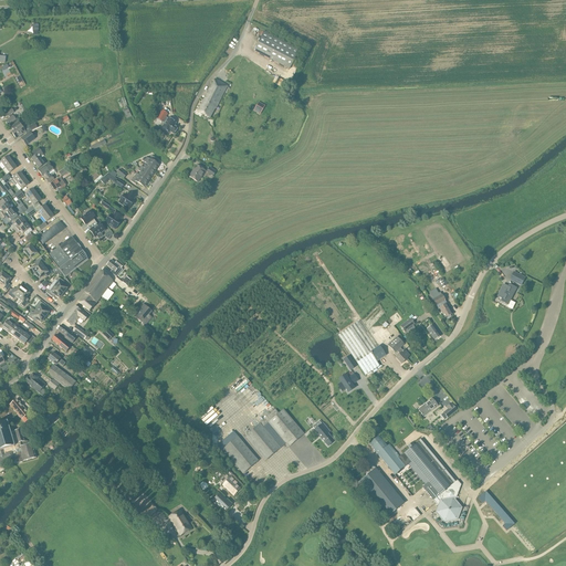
[(254,51),(259,54),(290,70),(300,51),(264,32),(254,51)]
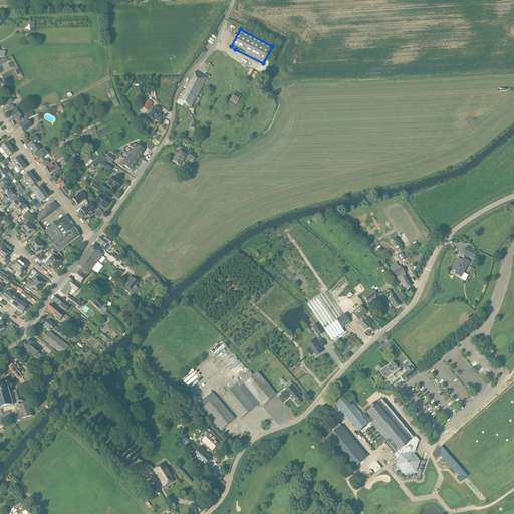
[(41,66),(36,57),(31,60),(35,69),(41,66)]
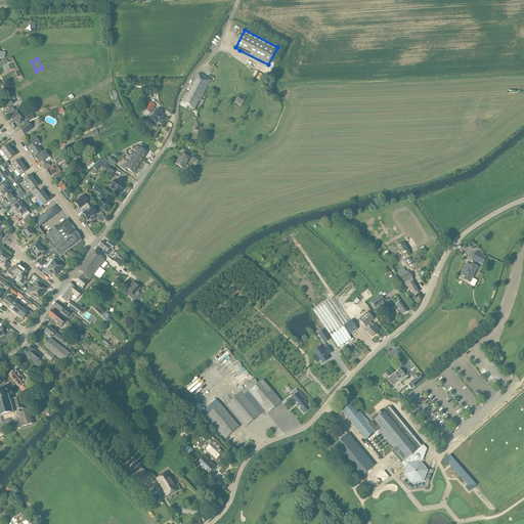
[(92,73),(97,70),(91,60),(86,64),(86,66),(92,73)]
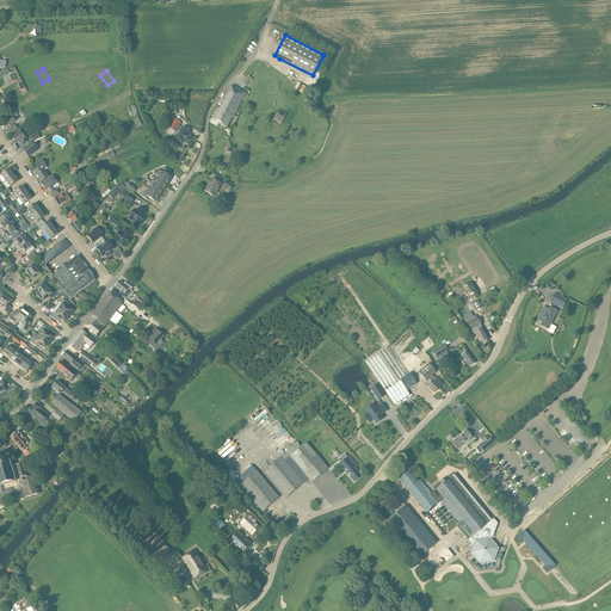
[(30,75),(36,86),(42,82),(37,72),(30,75)]
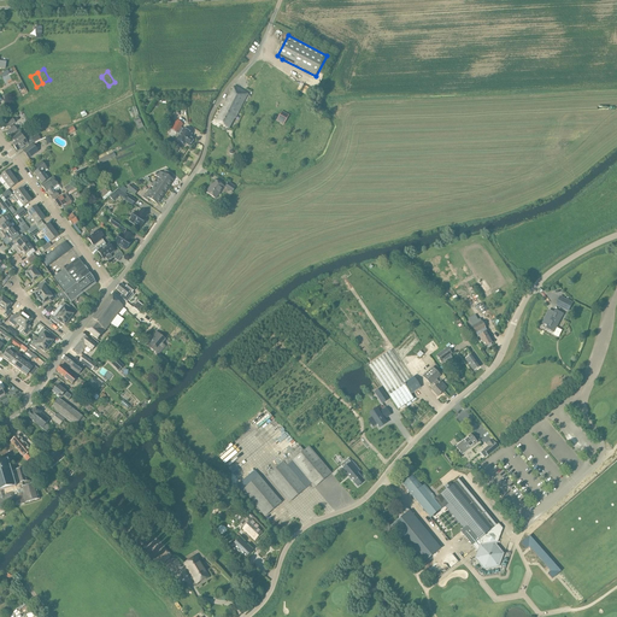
[(23,80),(29,90),(36,87),(30,76),(23,80)]
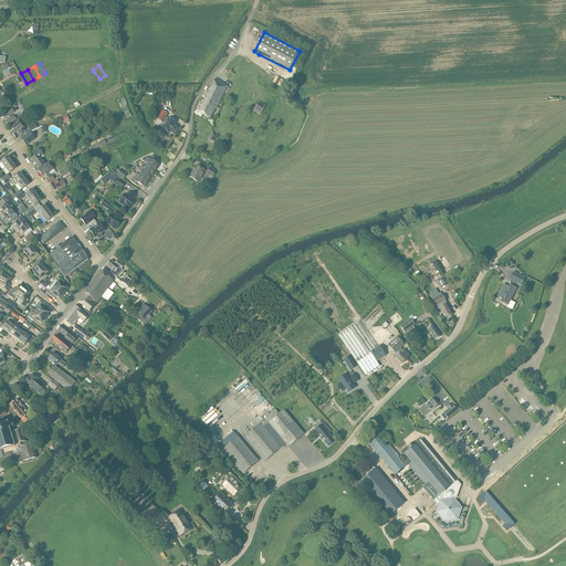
[(100,79),(93,71),(86,75),(93,83),(100,79)]
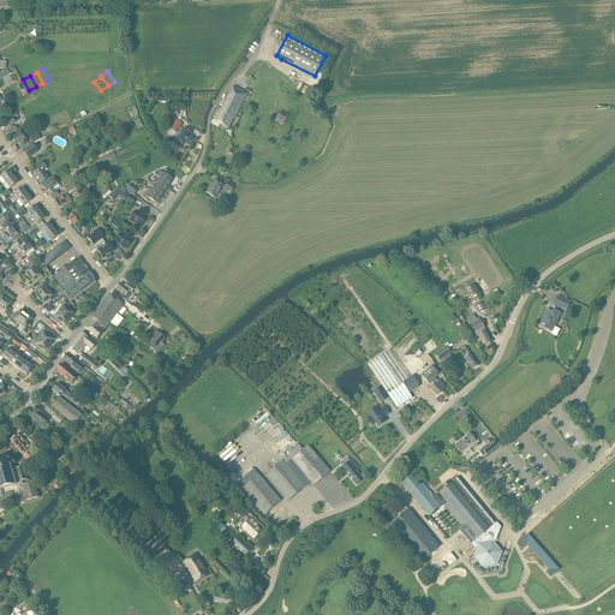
[(214,121),(220,125),(228,130),(233,119),(237,115),(248,94),(234,85),(214,121)]
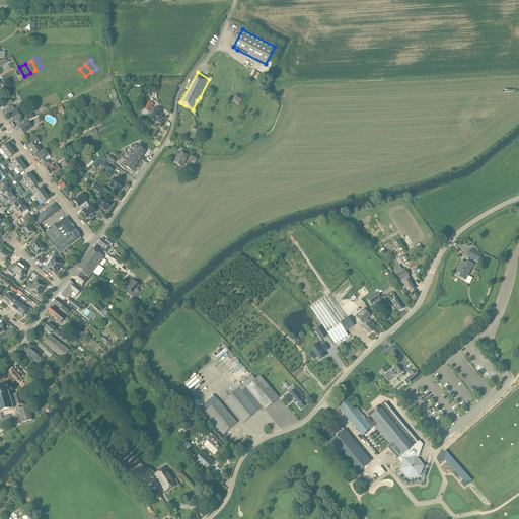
[(72,74),(66,76),(70,85),(75,83),(72,74)]
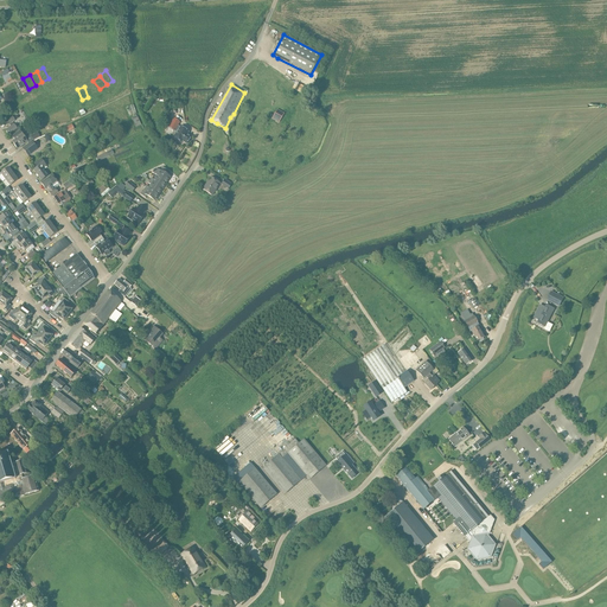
[(72,90),(66,93),(70,103),(76,102),(72,90)]
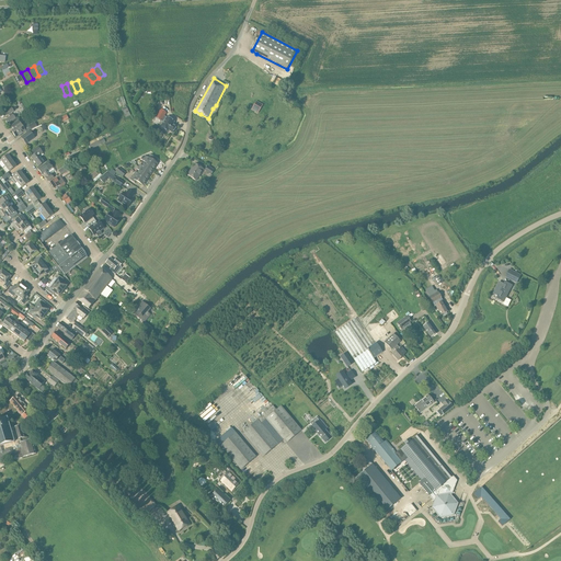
[(59,98),(65,95),(61,86),(56,88),(59,98)]
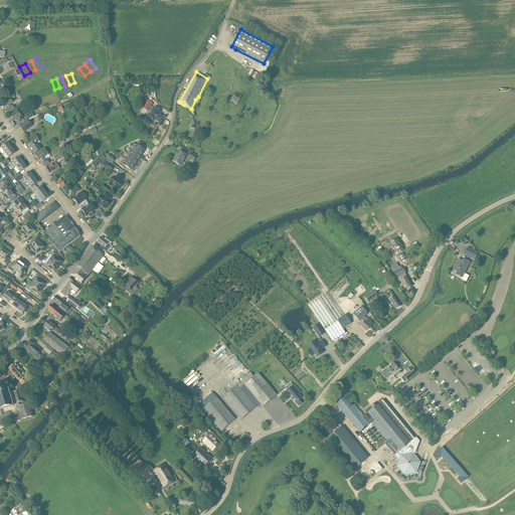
[(51,80),(46,81),(49,92),(54,90),(51,80)]
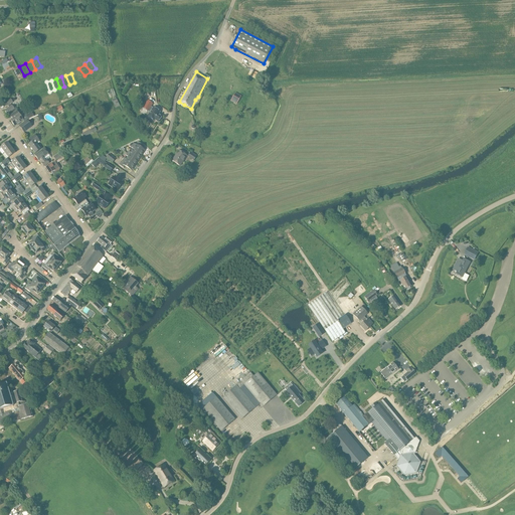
[(113,89),(107,91),(110,99),(116,97),(113,89)]
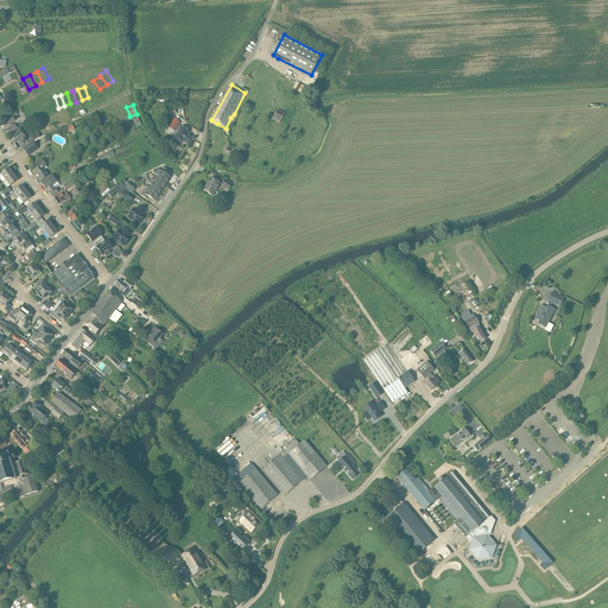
[(277,111),(273,116),(280,121),(284,115),(277,111)]
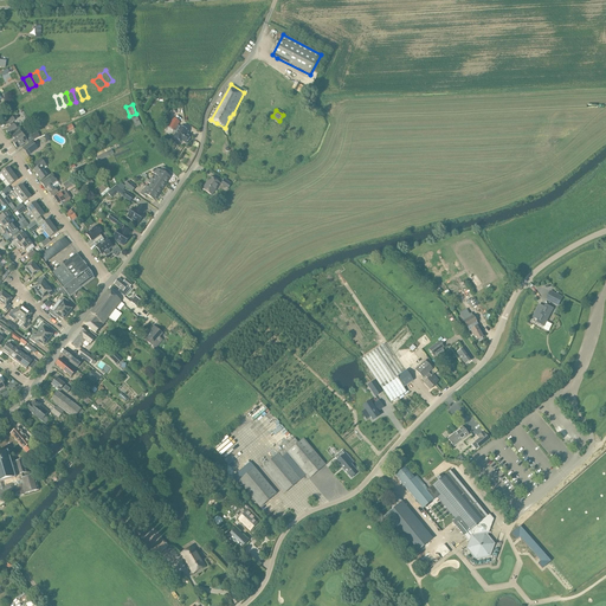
[(180,127),(179,127),(176,126),(179,122),(173,118),(167,128),(173,131),(173,130),(175,133),(173,137),(180,142),(181,141),(185,144),(189,137),(186,135),(187,133),(180,127)]
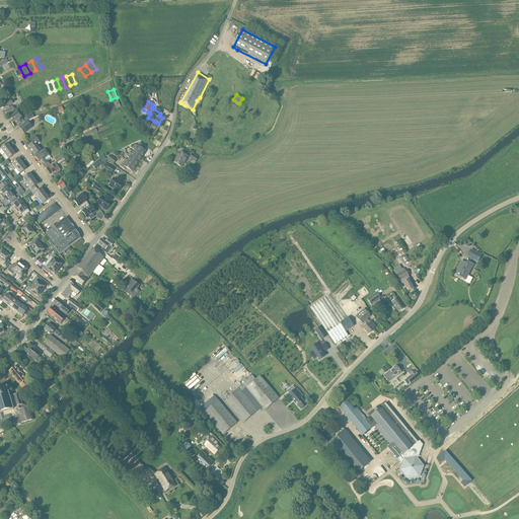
[(11,106),(10,104),(8,106),(9,107),(4,112),(7,116),(12,112),(13,113),(16,110),(14,107),(13,108),(11,106)]
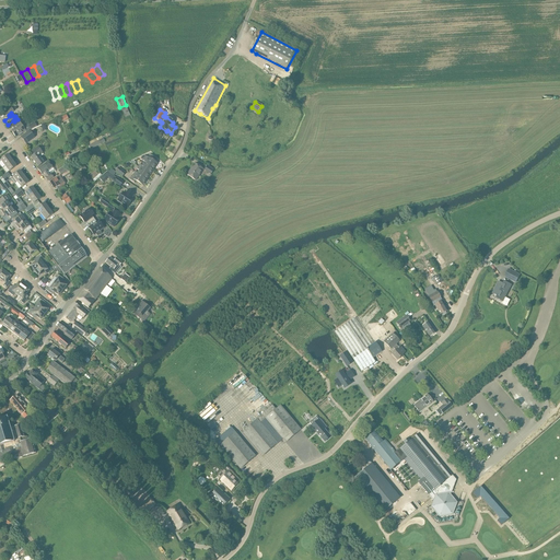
[(14,124),(11,126),(12,128),(13,130),(12,131),(16,138),(21,135),(25,131),(26,133),(28,131),(28,130),(37,127),(35,123),(28,126),(27,124),(23,127),(19,120),(14,124)]
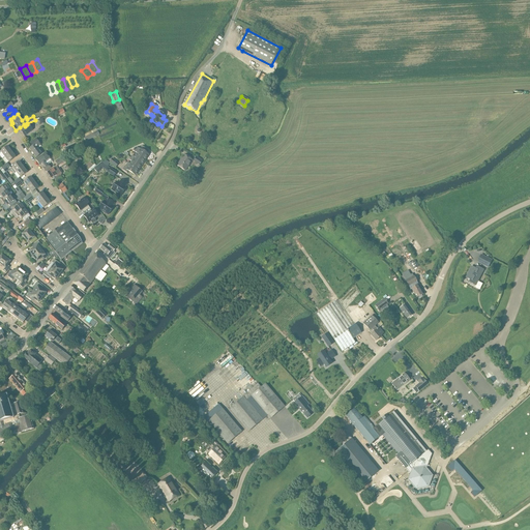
[(24,126),(20,129),(25,136),(29,133),(32,130),(28,124),(27,124),(25,126),(24,126)]
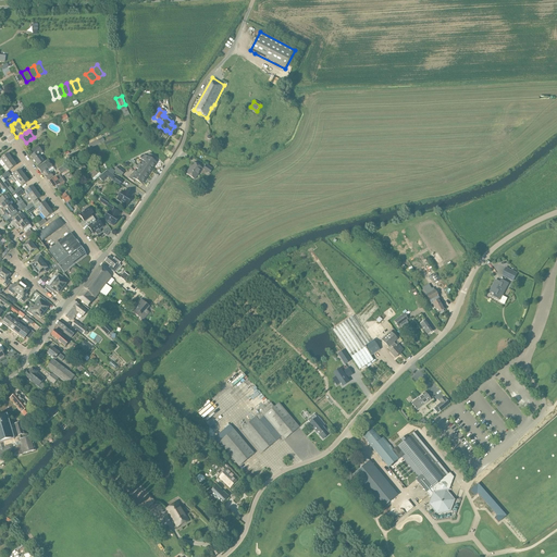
[(90,149),(98,145),(99,144),(100,143),(99,139),(97,140),(96,138),(89,141),(90,144),(88,145),(90,149)]
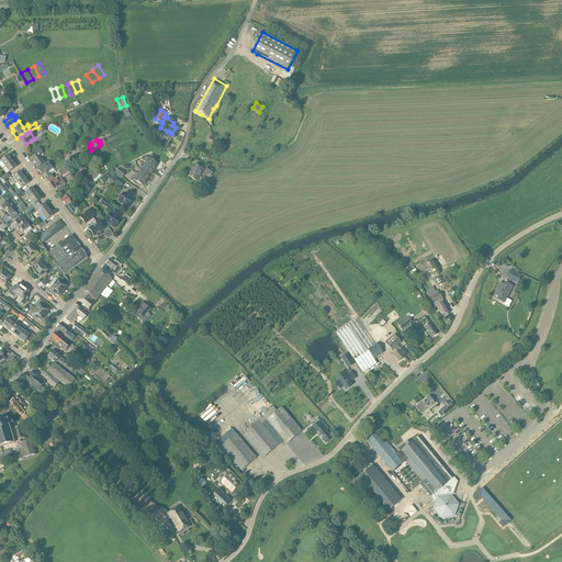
[(100,155),(111,150),(108,143),(97,147),(100,155)]
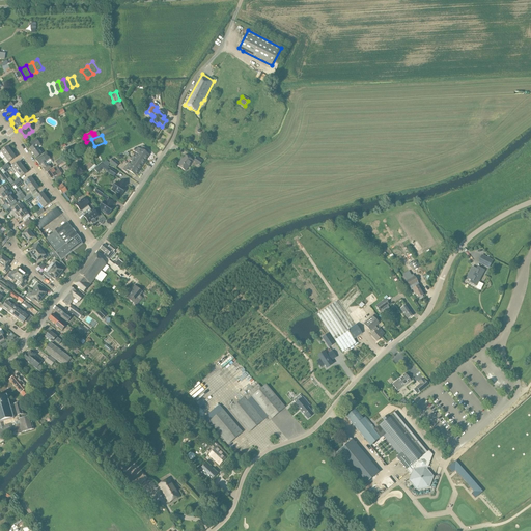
[(36,139),(34,140),(30,143),(32,146),(29,149),(36,158),(42,154),(37,147),(40,145),(36,139)]
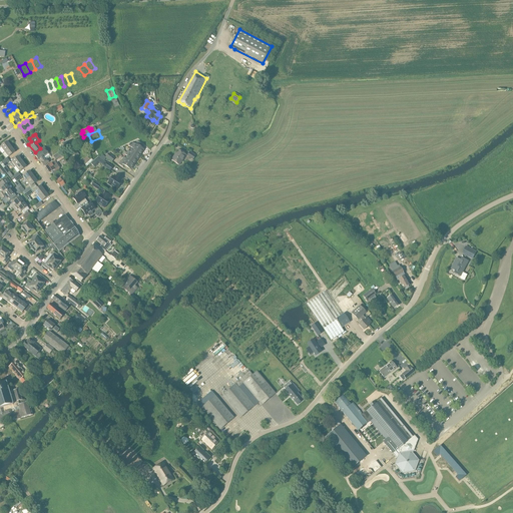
[(130,146),(132,148),(132,149),(140,154),(143,149),(140,147),(142,144),(137,141),(135,144),(133,142),(132,144),(130,146)]
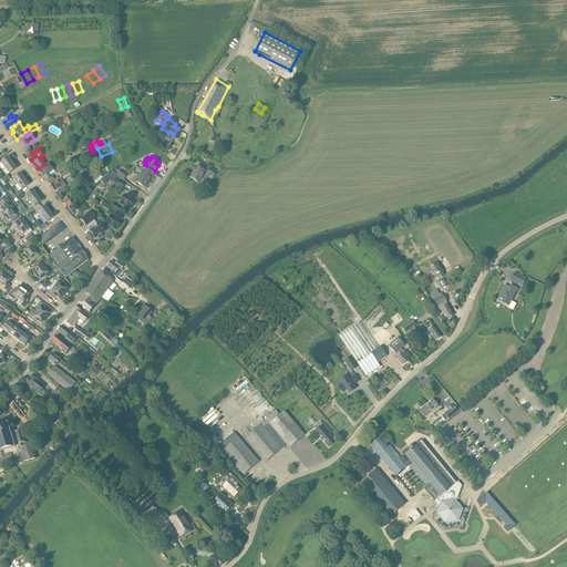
[(8,157),(1,163),(4,168),(12,163),(8,157)]
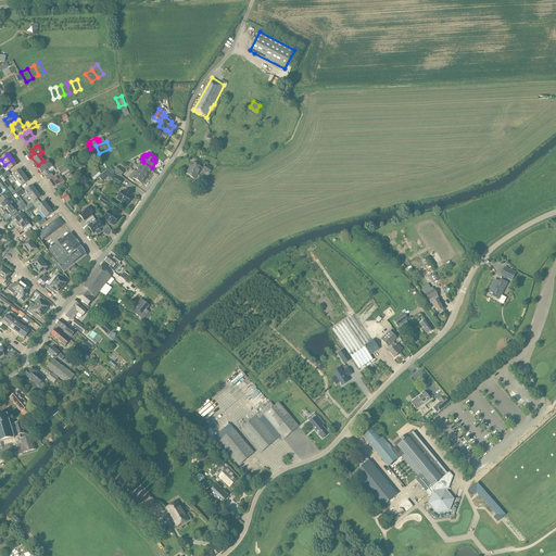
[(12,160),(4,165),(9,171),(16,165),(12,160)]
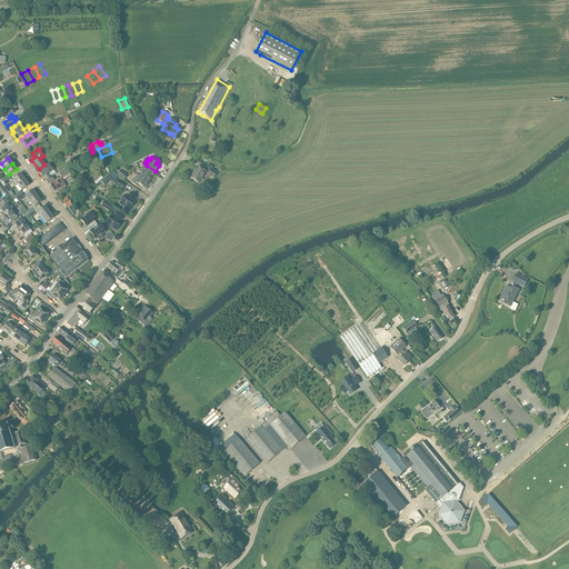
[(43,168),(39,171),(42,178),(43,177),(45,177),(47,180),(46,180),(49,185),(49,183),(53,180),(51,177),(56,175),(53,170),(52,167),(50,165),(48,166),(43,168)]
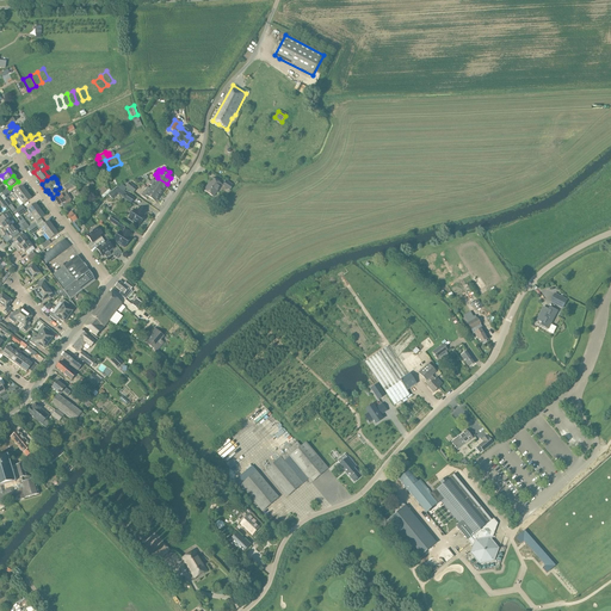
[(162,190),(166,184),(158,179),(155,181),(153,180),(150,181),(162,190)]
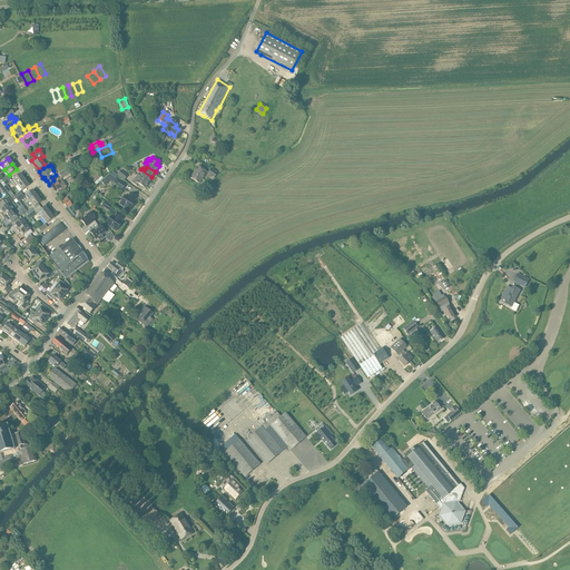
[(206,172),(204,170),(199,167),(195,174),(194,173),(190,178),(198,184),(206,172)]
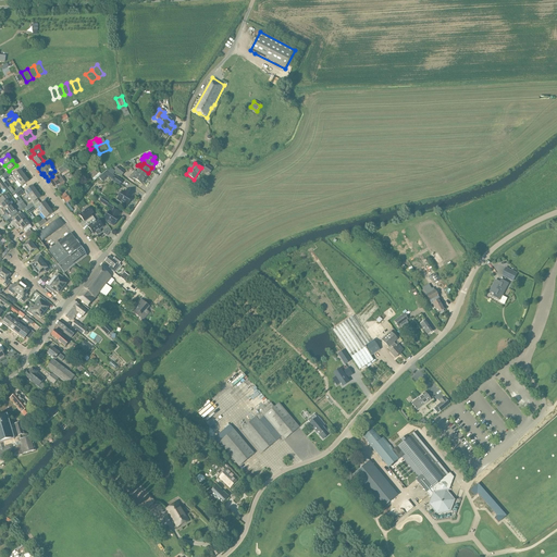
[(59,170),(61,174),(69,170),(66,165),(59,170)]
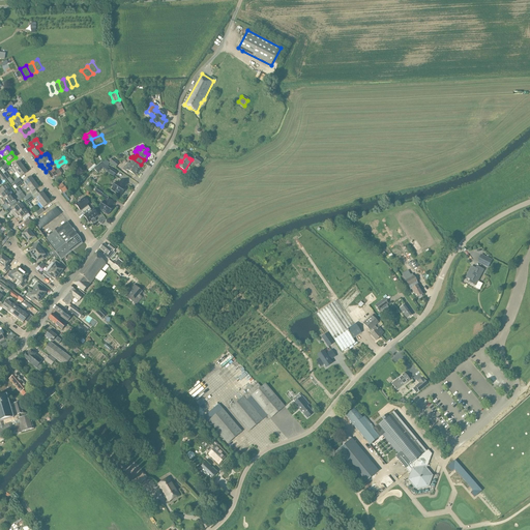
[(120,164),(113,157),(110,162),(116,168),(120,164)]
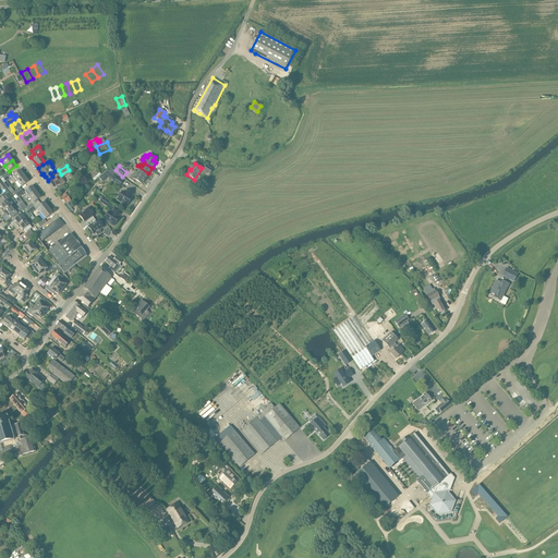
[(148,173),(137,166),(136,168),(140,170),(137,173),(145,179),(148,173)]
